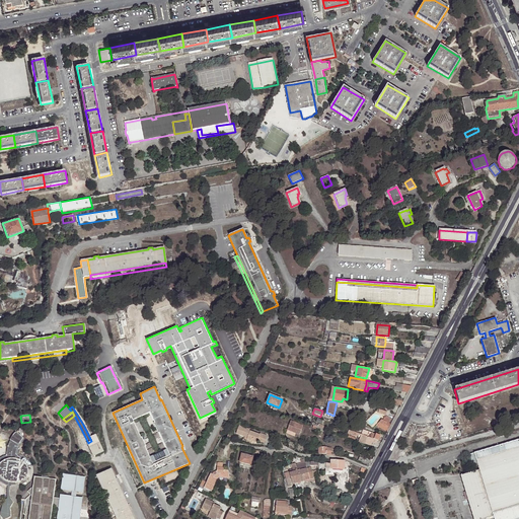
[(378,423),(388,429),(390,425),(387,423),(384,421),(381,420),(378,423)]
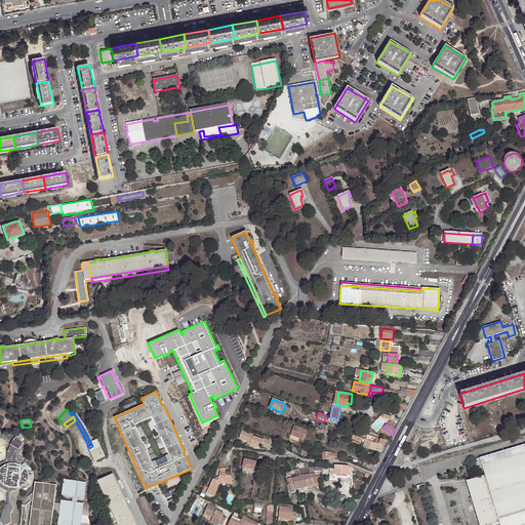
[(294,426),(290,435),(298,438),(303,440),(307,430),(294,426)]
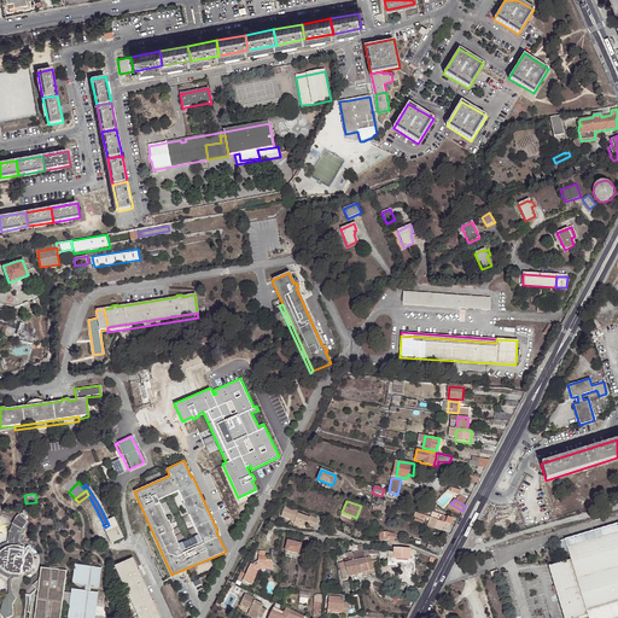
[(448,507),(461,514),(462,511),(450,503),(448,507)]
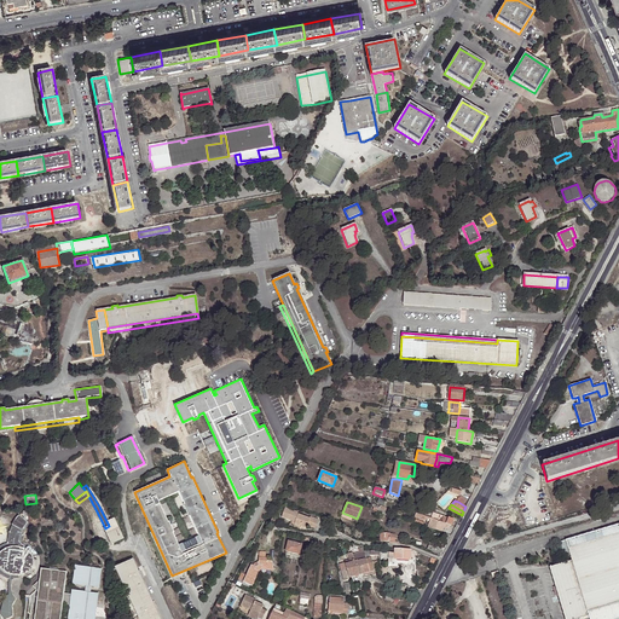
[(296,522),(296,524),(307,528),(308,526),(316,528),(319,520),(311,518),(311,520),(298,515),(299,513),(285,509),(283,518),(293,521),(296,522)]
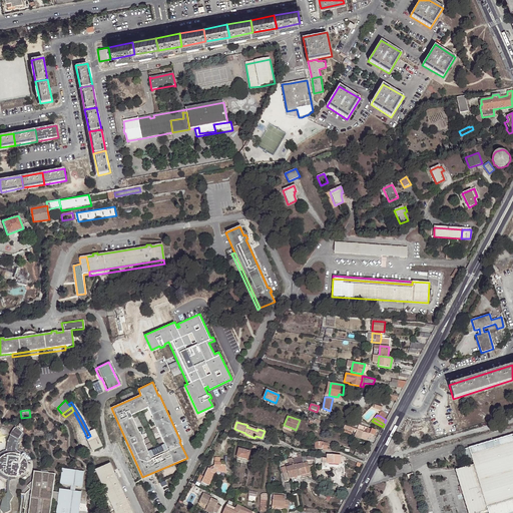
[(359,426),(357,430),(372,435),(374,436),(376,431),(360,425),(359,426)]
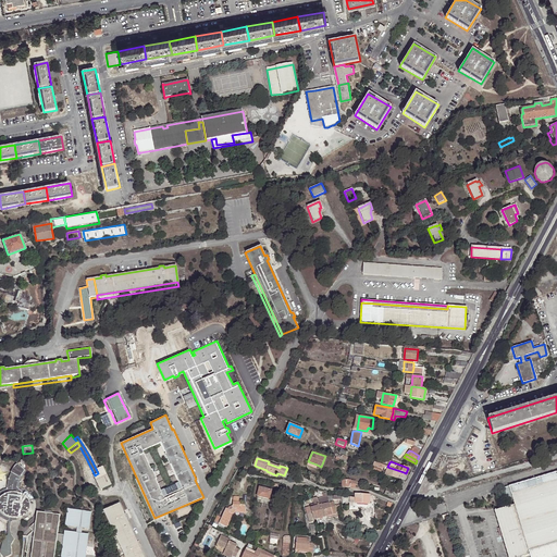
[(10,492),(12,492),(12,485),(13,480),(19,480),(20,479),(22,474),(25,471),(15,462),(12,467),(9,472),(10,472),(8,478),(7,483),(7,489),(7,493),(9,492),(10,492)]
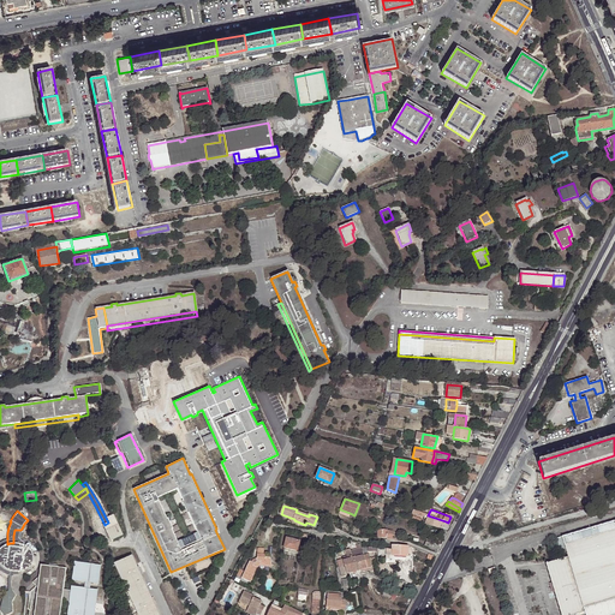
[(108,523),(105,525),(102,525),(108,541),(120,535),(112,515),(106,518),(108,523)]
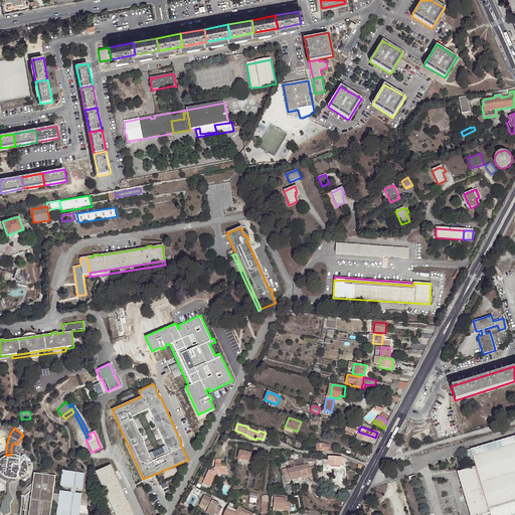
[(373,437),(358,432),(358,433),(356,438),(368,442),(369,440),(372,441),(373,437)]
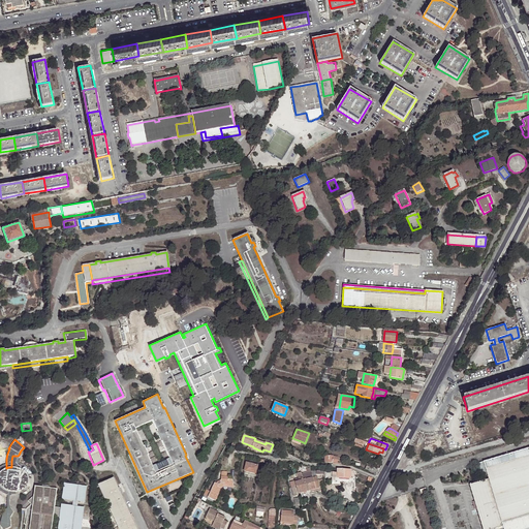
[(528,528),(528,448),(501,458),(476,465),(480,478),(486,476),(487,481),(468,487),(481,528),(499,528),(502,528),(501,528),(528,528)]
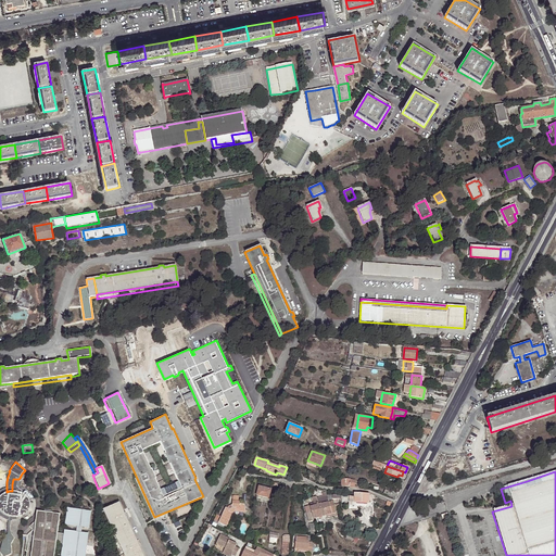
[(20,482),(21,480),(19,479),(13,479),(12,484),(12,491),(15,491),(17,491),(21,492),(24,494),(25,495),(27,497),(28,500),(34,497),(32,494),(28,491),(25,489),(21,487),(20,484),(20,482)]
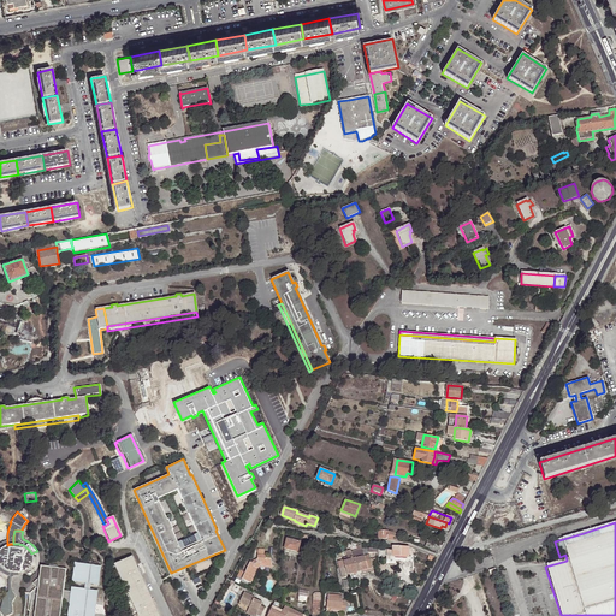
[(388,539),(388,540),(398,542),(398,539),(392,539),(394,533),(388,532),(388,539)]
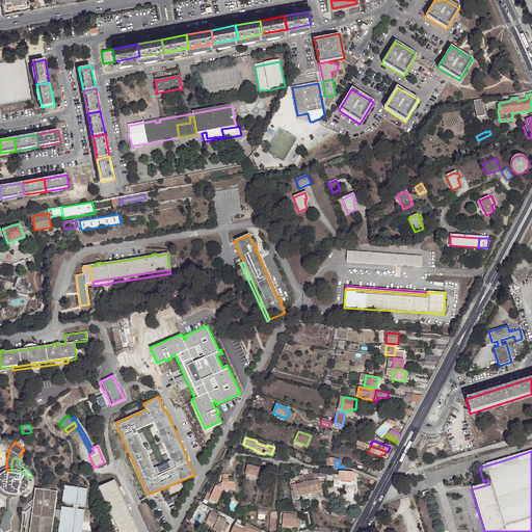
[(256,468),(254,467),(248,466),(246,474),(258,476),(260,468),(256,468)]
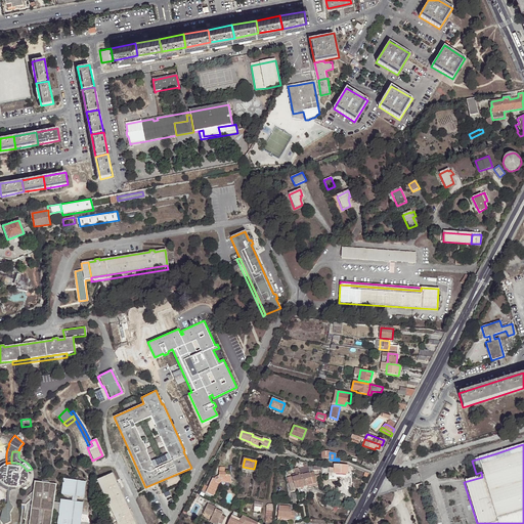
[(14,489),(14,486),(11,486),(8,485),(5,484),(2,483),(0,481),(0,480),(0,466),(1,465),(3,464),(6,464),(6,460),(3,460),(1,461),(0,461),(0,485),(2,487),(5,488),(7,489),(11,489),(14,489)]
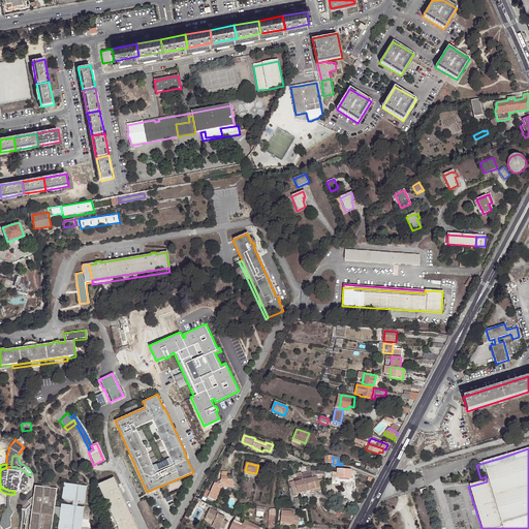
[(369,473),(375,475),(379,469),(372,466),(369,473)]
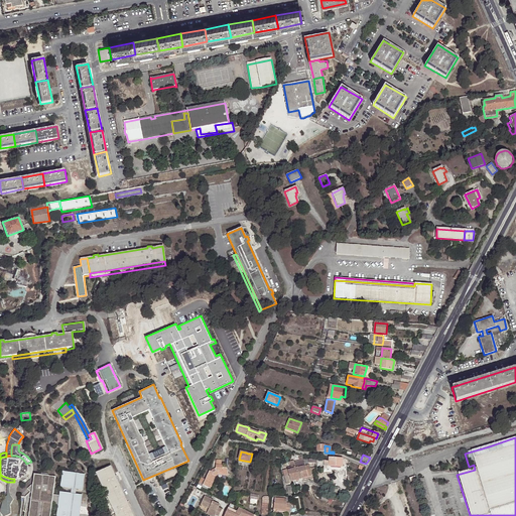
[(8,456),(6,457),(3,457),(1,458),(0,459),(0,473),(0,474),(2,476),(5,477),(8,478),(11,479),(14,479),(17,478),(20,478),(22,477),(23,476),(25,474),(26,472),(27,469),(27,466),(26,464),(25,462),(23,460),(22,459),(19,457),(16,456),(14,456),(9,456),(8,456)]
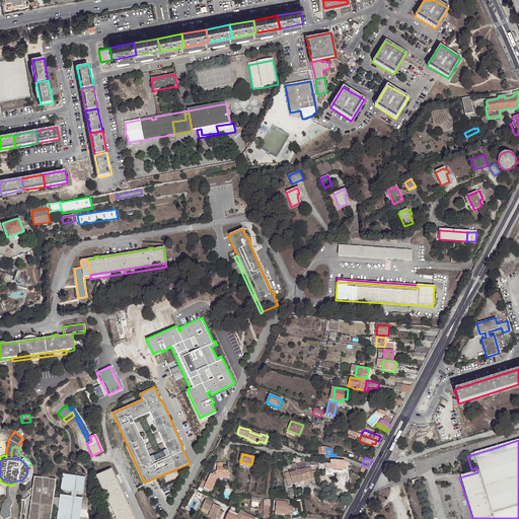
[(330,463),(318,462),(318,468),(325,468),(324,475),(334,476),(334,473),(343,474),(343,473),(345,473),(345,467),(345,461),(344,460),(330,460),(330,463)]
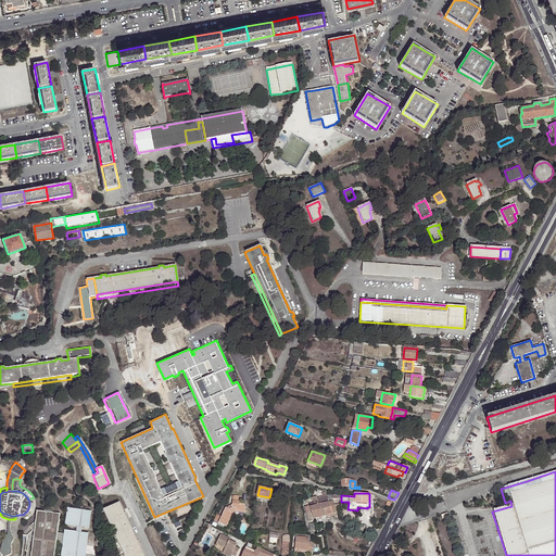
[(219,523),(227,527),(235,514),(237,512),(247,513),(247,507),(245,505),(244,504),(243,504),(241,504),(241,502),(240,502),(240,496),(234,496),(234,505),(228,509),(227,508),(219,523)]
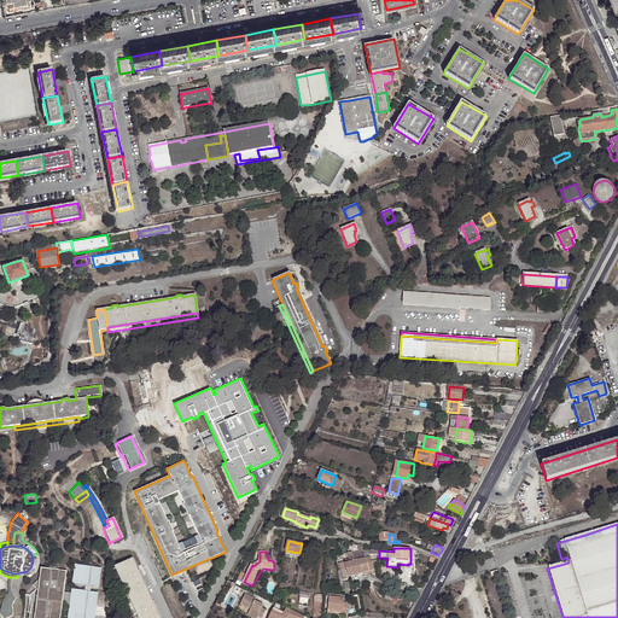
[(360,560),(354,561),(356,575),(369,571),(368,565),(372,564),(371,558),(366,558),(360,560)]
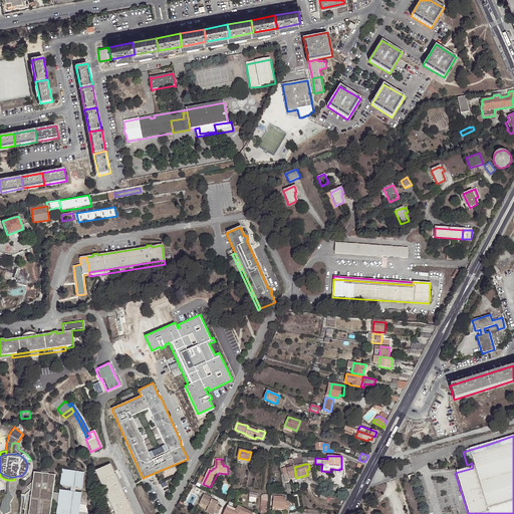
[(94,472),(113,513),(132,513),(115,479),(117,478),(115,474),(113,475),(108,465),(94,472)]
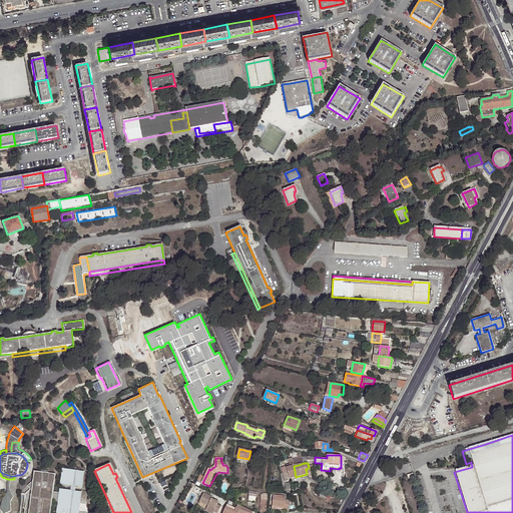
[(291,466),(290,464),(286,465),(287,468),(286,468),(289,478),(289,479),(296,477),(294,466),(291,466)]
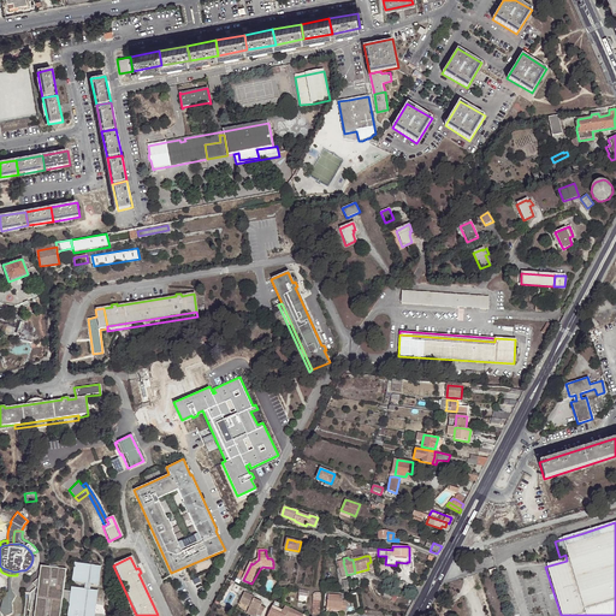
[(71,560),(70,579),(96,581),(98,563),(71,560)]
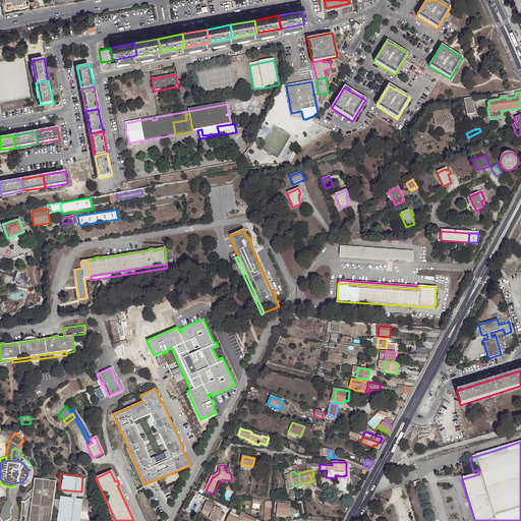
[(293,485),(290,475),(290,474),(285,475),(287,481),(289,486),(293,485)]
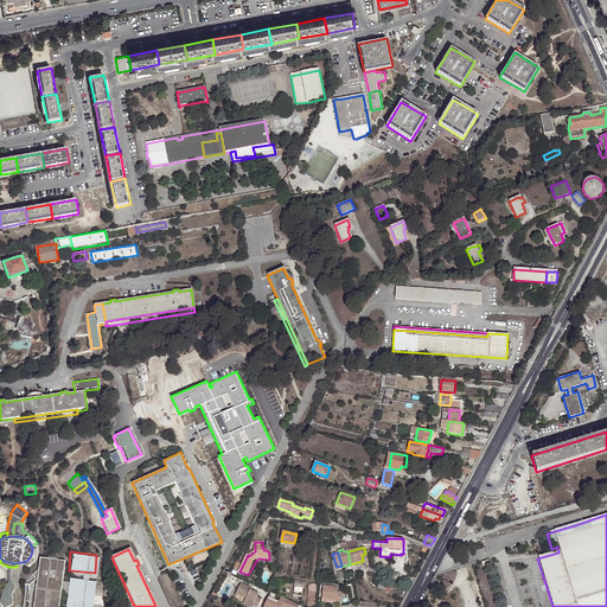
[(93,589),(94,580),(68,576),(68,581),(59,580),(62,558),(40,556),(39,558),(38,563),(36,566),(29,573),(36,580),(37,579),(33,606),(85,606),(88,598),(85,596),(85,588),(93,589)]
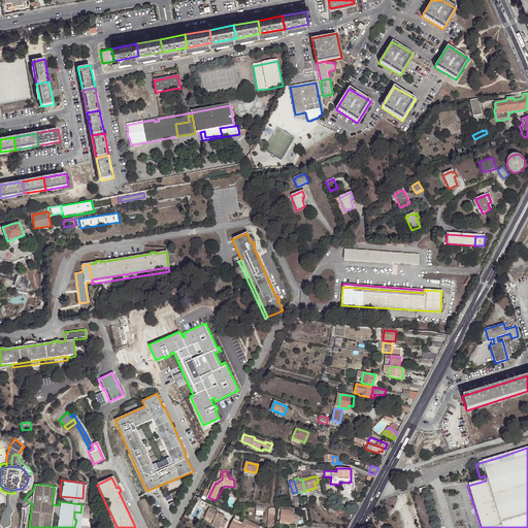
[(113,527),(117,527),(97,485),(95,486),(113,527)]
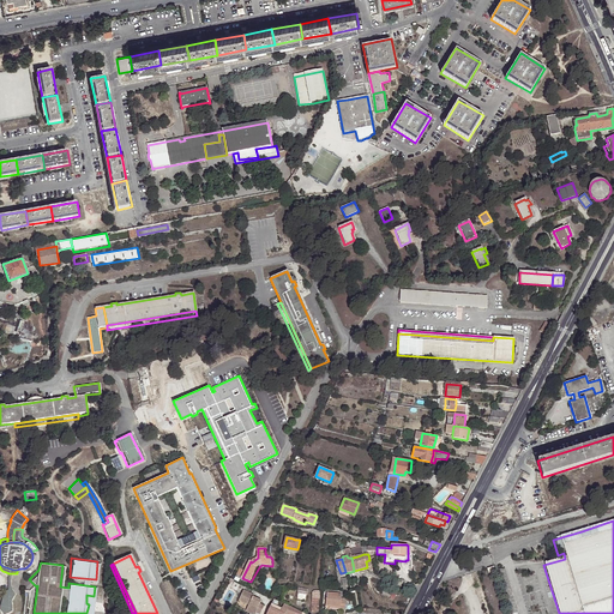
[(13,573),(8,573),(7,589),(4,591),(1,599),(12,600),(17,594),(12,590),(13,573)]
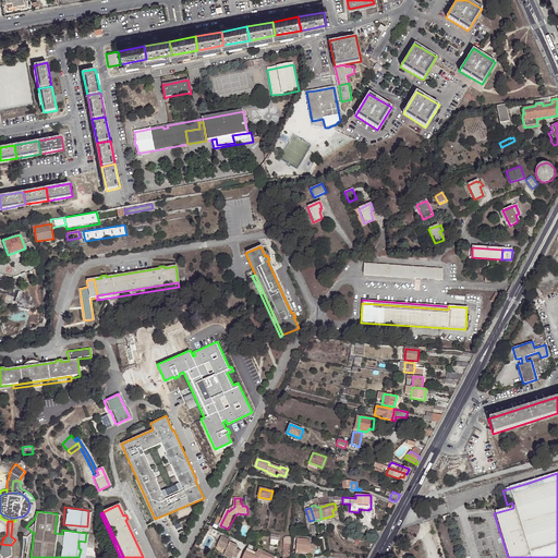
[(233,544),(233,543),(230,541),(230,540),(220,535),(216,545),(226,549),(222,555),(230,557),(231,557),(232,556),(237,557),(240,549),(237,547),(237,546),(233,544)]
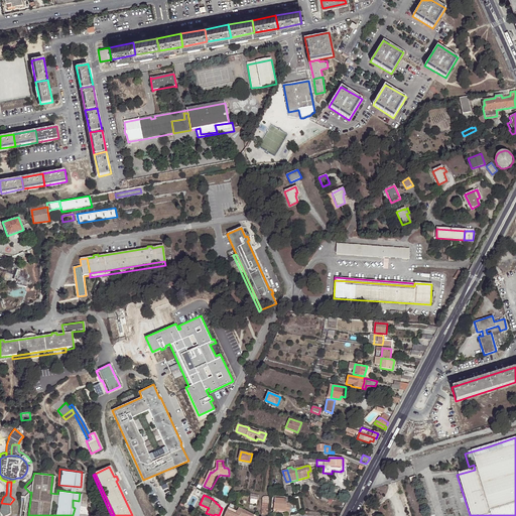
[(261,513),(268,514),(270,496),(263,495),(261,513)]
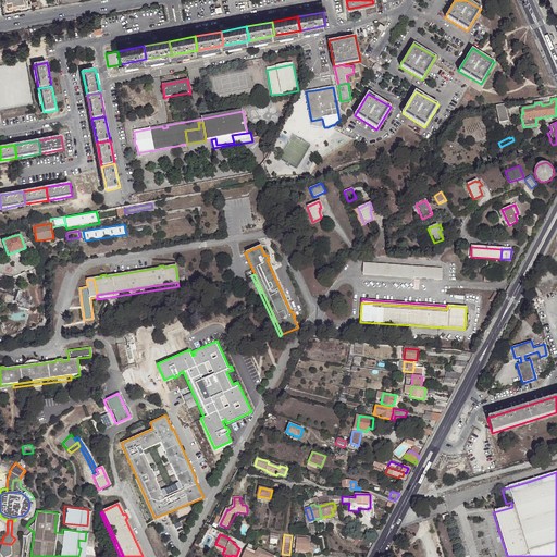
[(308,554),(312,554),(313,543),(309,543),(309,539),(296,537),(295,549),(299,551),(299,552),(308,553),(308,554)]
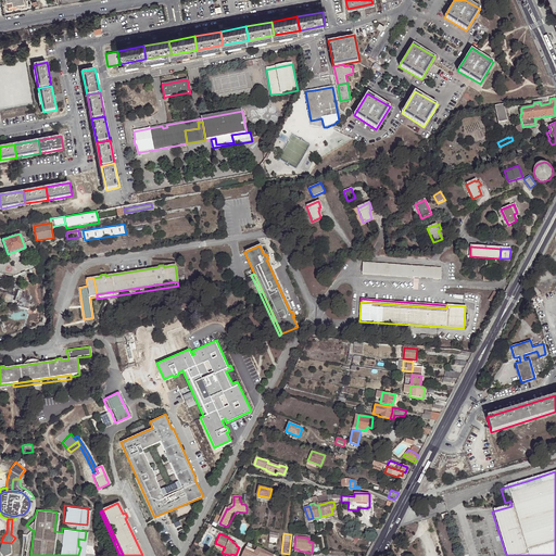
[(11,543),(1,542),(0,546),(0,552),(2,555),(3,555),(11,552),(11,543)]
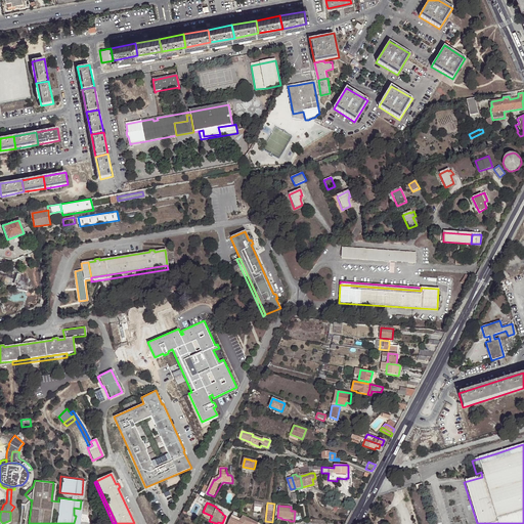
[(245,516),(234,511),(227,523),(243,523),(257,523),(259,523),(258,522),(245,516)]
